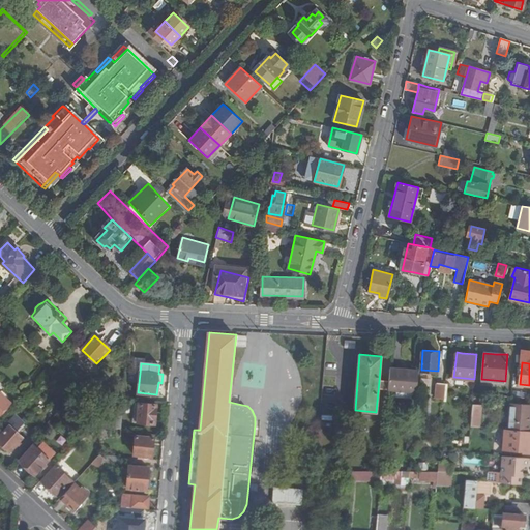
[(413,391),(417,392),(419,370),(403,367),(390,366),(388,389),(396,390),(413,391)]
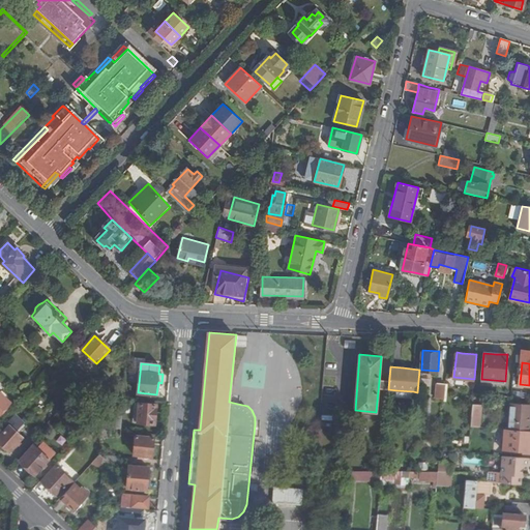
[(437,396),(445,396),(446,382),(438,382),(437,396)]
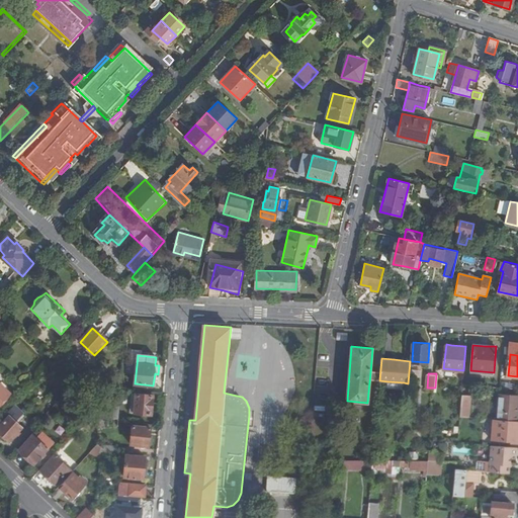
[(0,404),(10,394),(0,384),(0,404)]
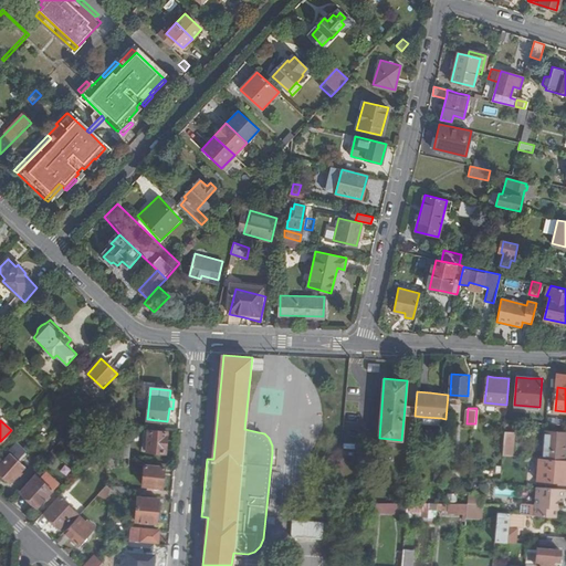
[(64,439),(76,426),(70,420),(59,432),(64,439)]
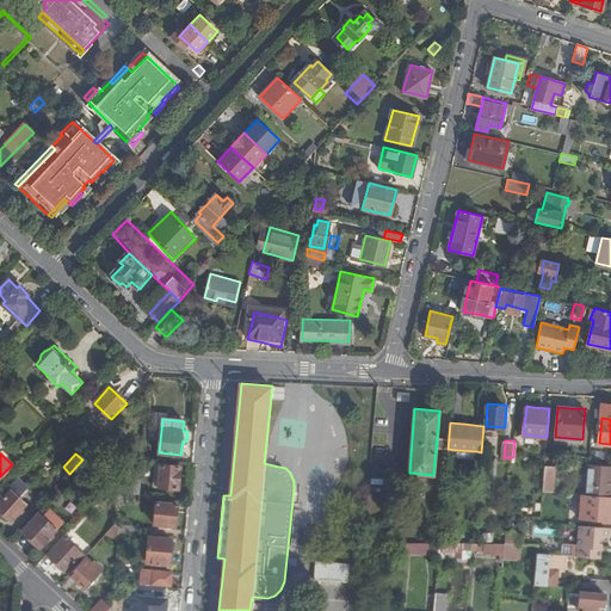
[(545,458),(543,491),(553,491),(555,466),(550,466),(550,460),(545,458)]
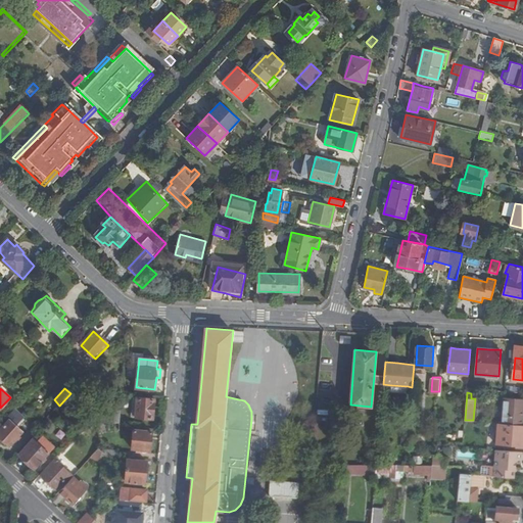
[(153,418),(155,398),(138,396),(136,407),(133,406),(132,415),(153,418)]
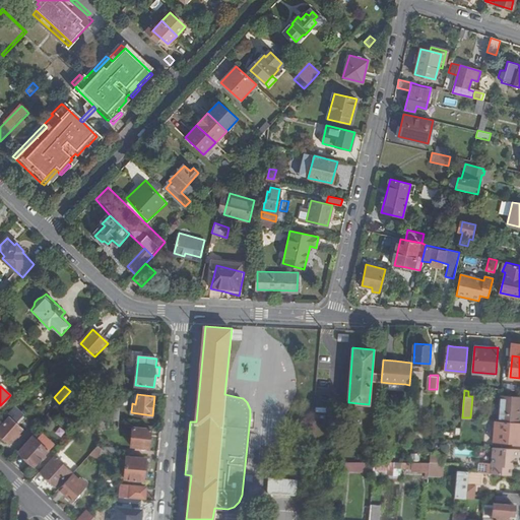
[(500,420),(519,423),(519,408),(519,397),(502,395),(500,420)]
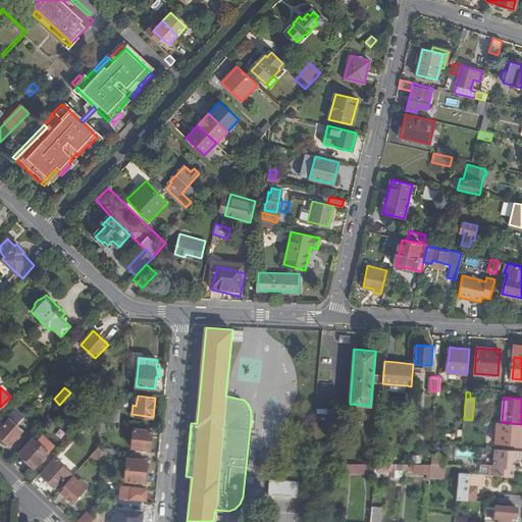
[(119,421),(120,406),(110,405),(109,420),(119,421)]
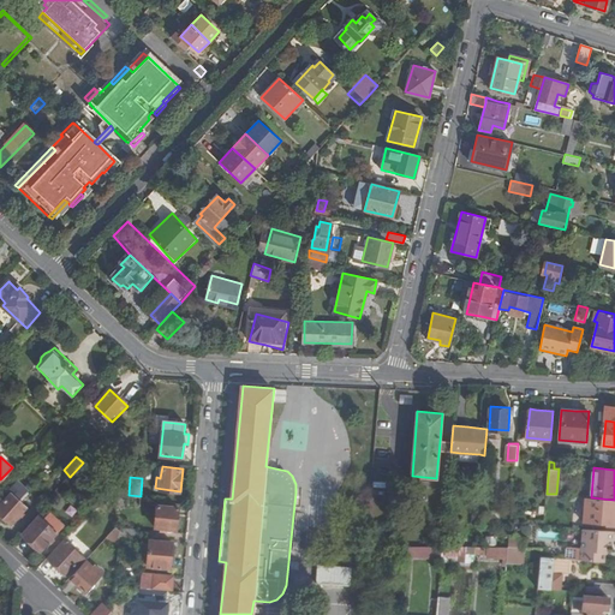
[(0,514),(11,525),(25,509),(12,495),(0,507),(0,514)]
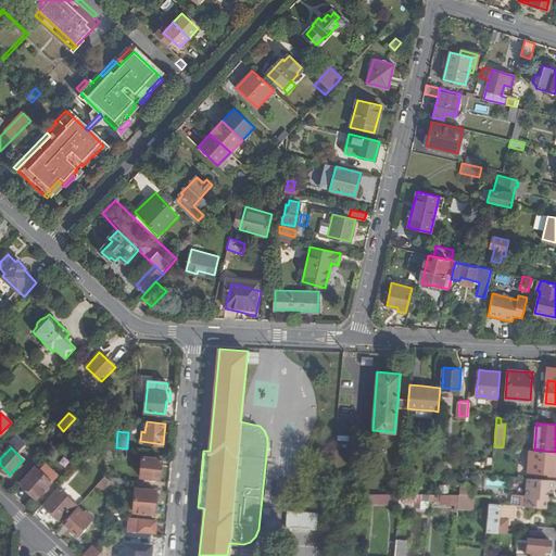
[(555,474),(555,452),(534,450),(529,450),(528,470),(547,471),(546,474),(555,474)]
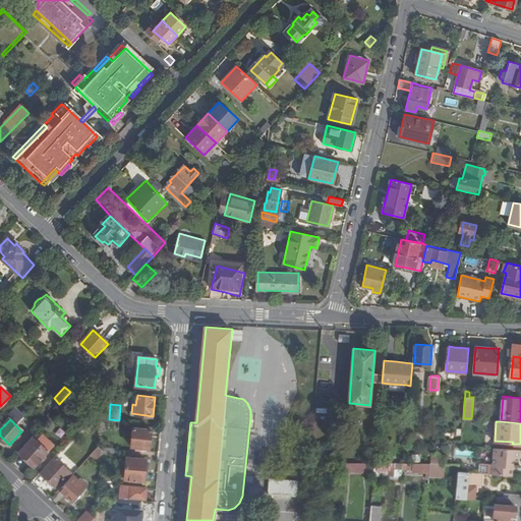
[(150,448),(152,429),(134,427),(132,446),(150,448)]
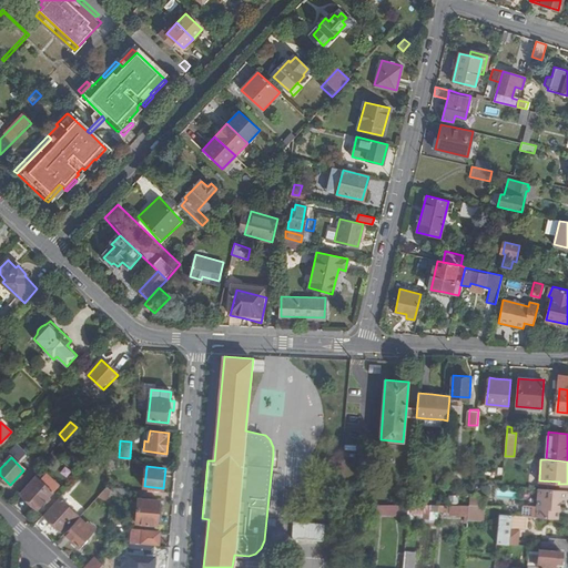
[(37,508),(51,492),(36,477),(20,494),(37,508)]
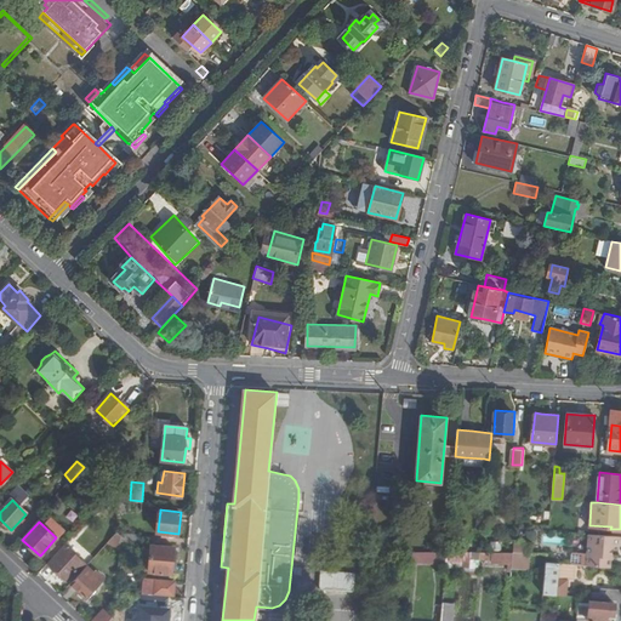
[(110,540),(120,548),(121,545),(121,539),(121,534),(119,531),(110,540)]
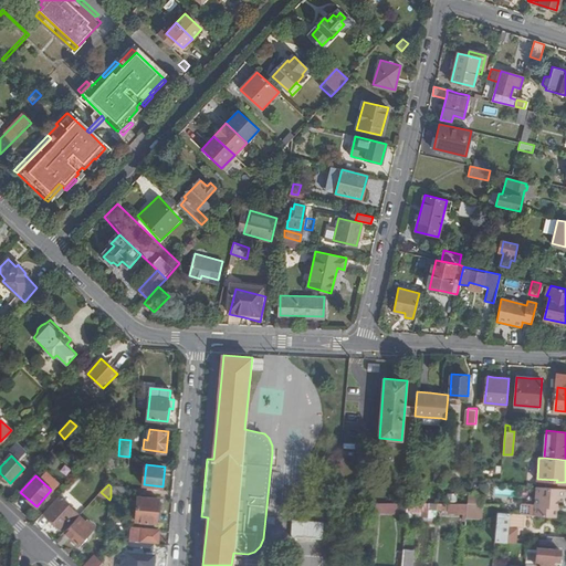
[(565,490),(538,486),(537,504),(536,515),(557,517),(557,509),(558,509),(559,498),(565,499),(565,490)]
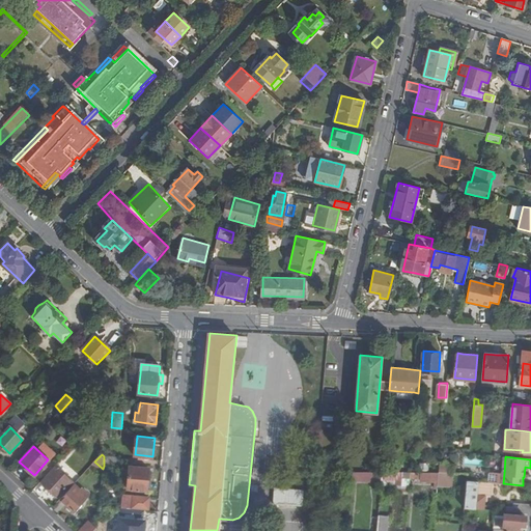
[(305,490),(314,491),(316,465),(307,465),(305,490)]
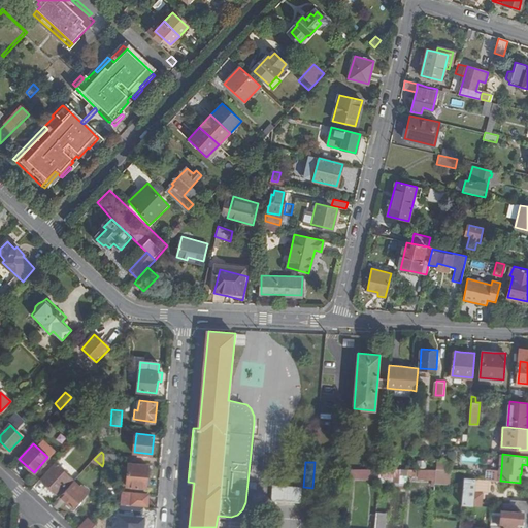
[(146,486),(149,465),(130,463),(128,485),(146,486)]
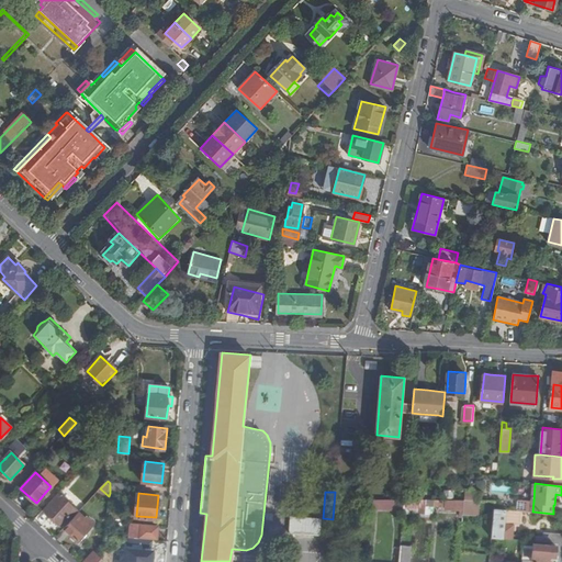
[(70,517),(76,510),(59,495),(44,510),(60,525),(69,516),(70,517)]
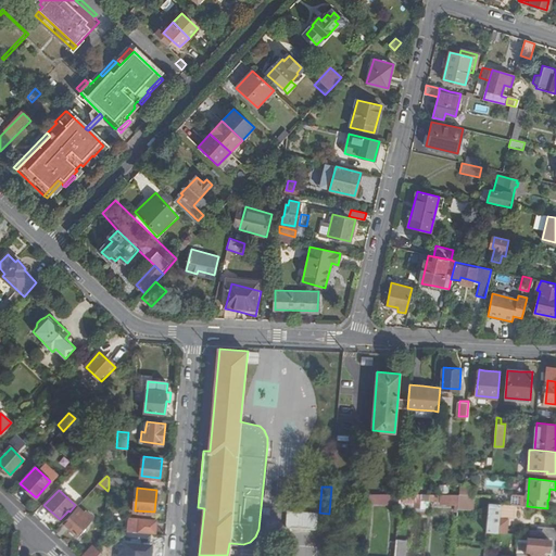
[(369,504),(391,505),(392,494),(369,493),(369,504)]
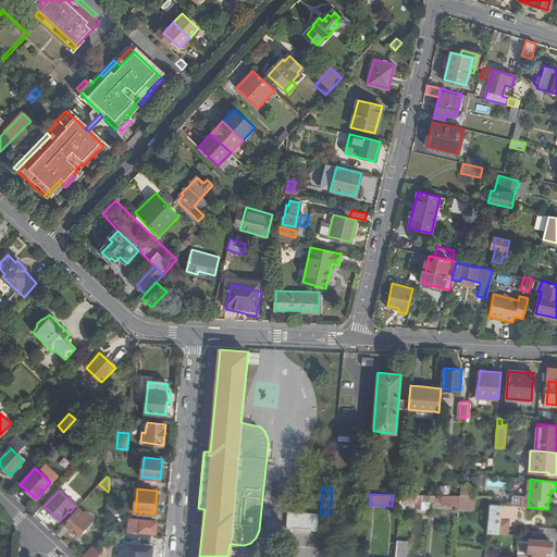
[(516,495),(515,506),(516,506),(528,507),(529,496),(516,495)]
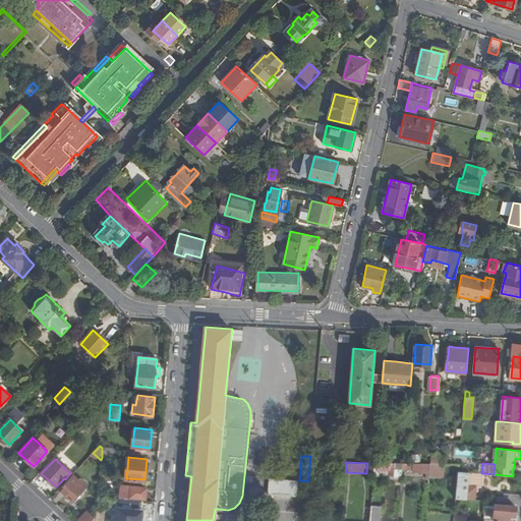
[(469,471),(458,470),(456,498),(474,499),(475,485),(468,484),(469,471)]
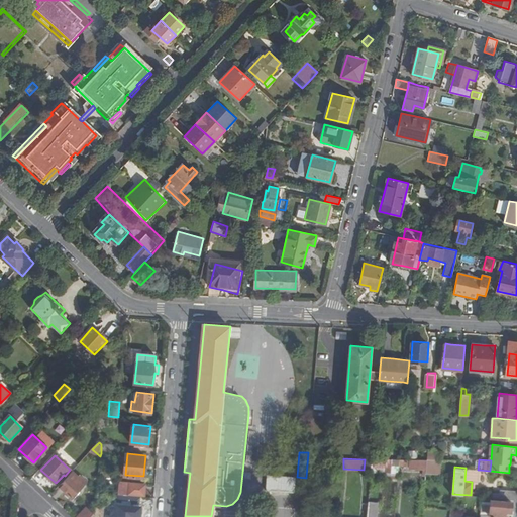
[(478,470),(466,468),(464,481),(472,482),(478,482),(479,470),(478,470)]
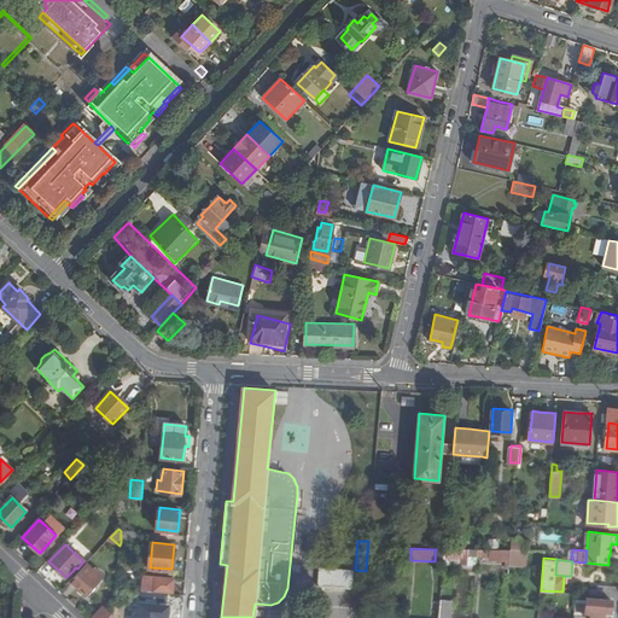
[(85,564),(69,581),(86,595),(99,581),(93,575),(94,572),(85,564)]
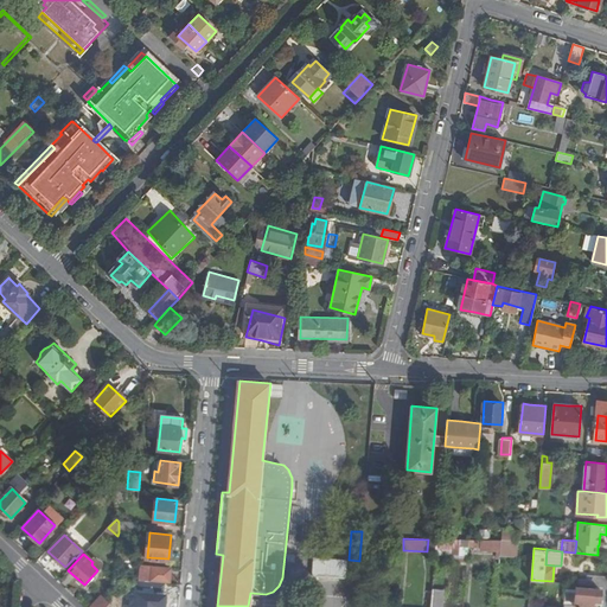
[(346,579),(347,561),(313,558),(312,576),(346,579)]
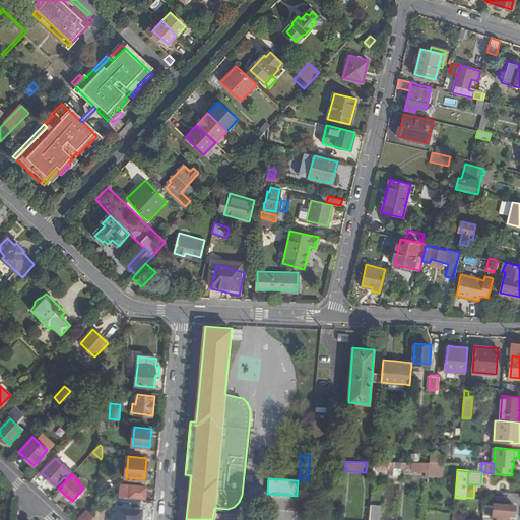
[(120,497),(131,498),(131,496),(145,498),(146,486),(131,485),(131,483),(122,482),(120,497)]
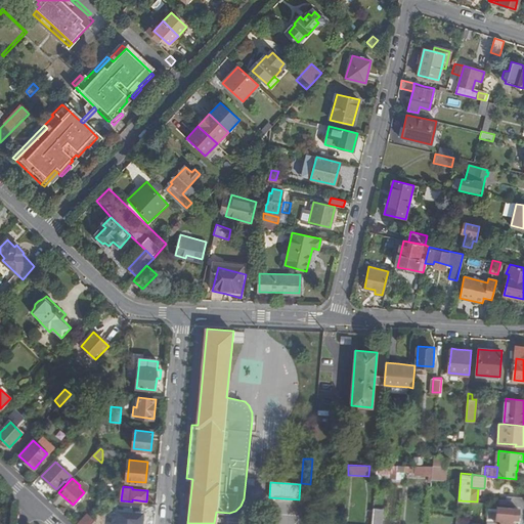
[(507,505),(523,506),(523,497),(507,496),(507,505)]
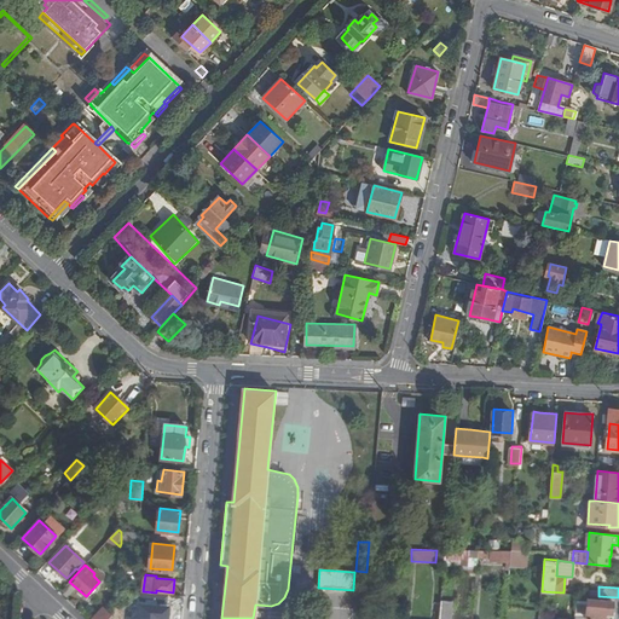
[(166,606),(167,594),(156,593),(143,591),(140,591),(138,618),(161,618),(166,618),(167,606),(166,606)]
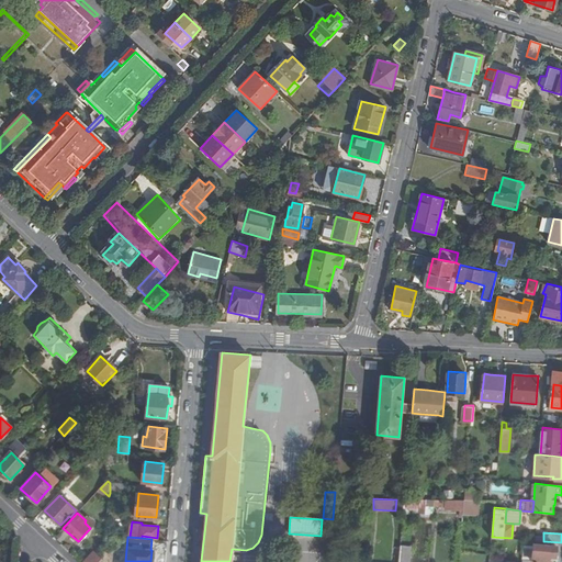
[(528,561),(549,561),(550,557),(555,557),(555,547),(535,544),(534,561),(529,561),(528,561)]
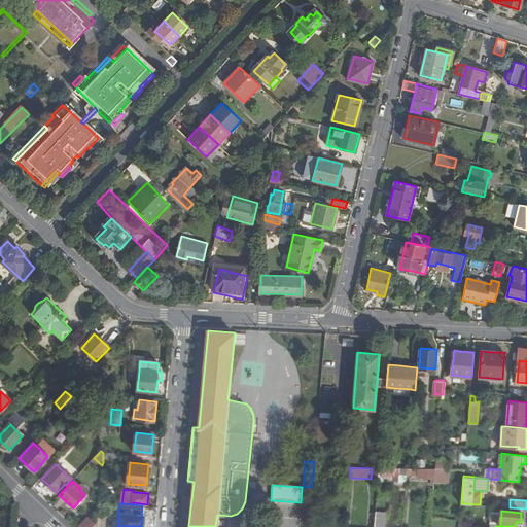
[(78,526),(96,526),(97,525),(89,518),(78,526)]
